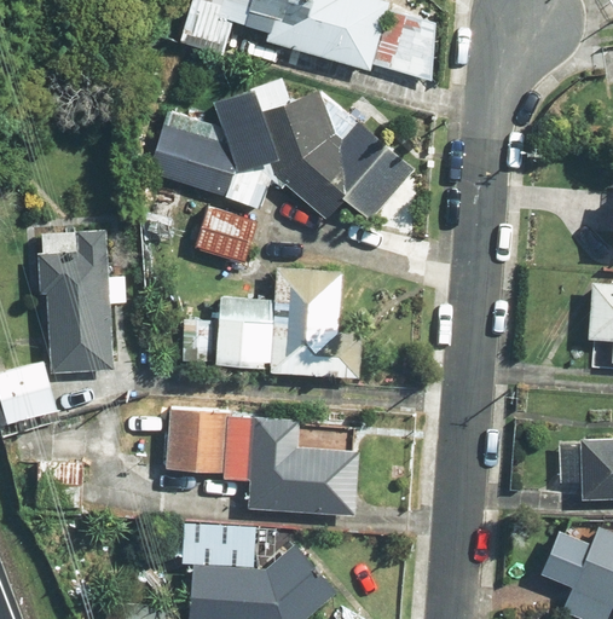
[(223,56),(238,0),(188,0),(175,42),(223,56)]
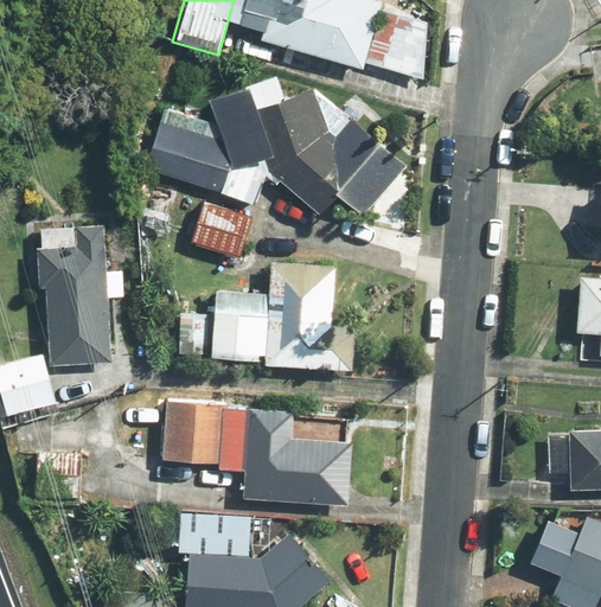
[(268,14),(267,40),(365,71),(368,65),(423,83),(430,21),(382,16),(383,0),(250,0),(250,13),(268,14)]
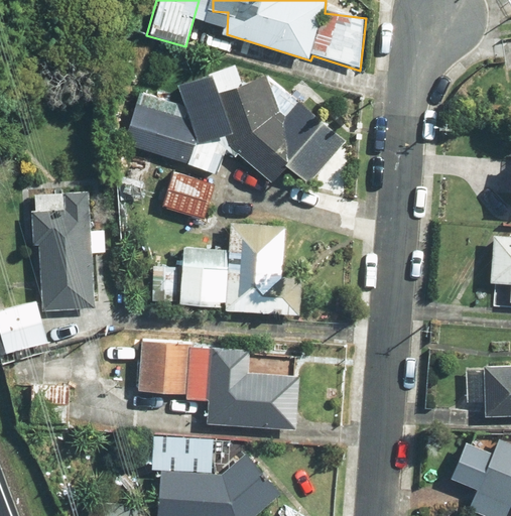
[(134,108),(125,140),(224,170),(230,150),(272,179),(282,165),(310,185),(344,138),(296,104),(288,115),(265,76),(247,86),(235,65),(177,82),(188,119),(183,121),(134,108)]
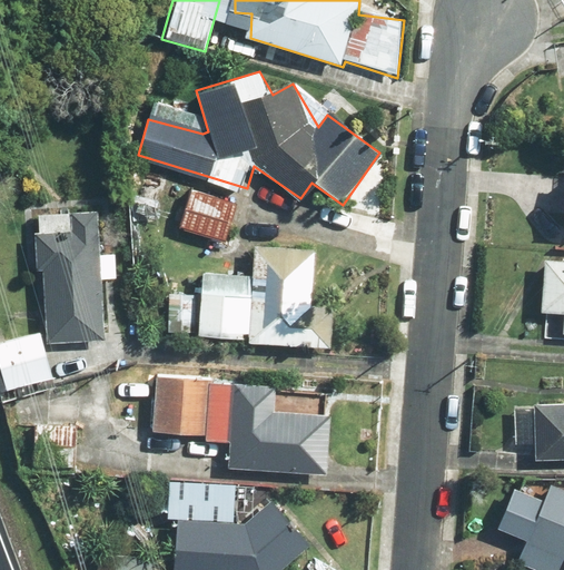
[(237,205),(196,188),(184,222),(225,237),(237,205)]
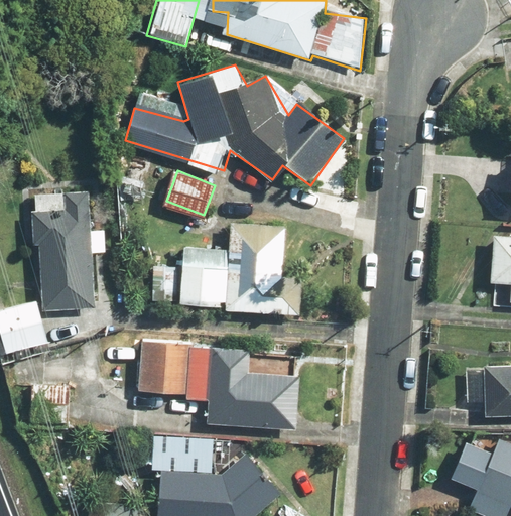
[(90,189),(27,192),(29,245),(41,245),(43,306),(96,304),(94,253),(108,253),(107,227),(91,228),(90,189)]
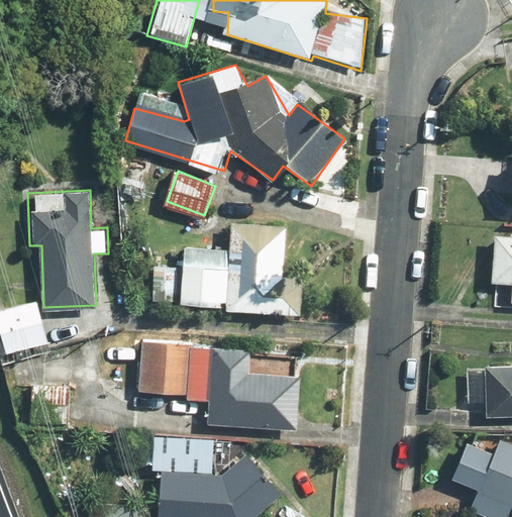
[(151,269),(149,306),(300,316),(302,281),(282,280),(286,226),(233,223),(231,249),(184,246),(183,271),(151,269)]
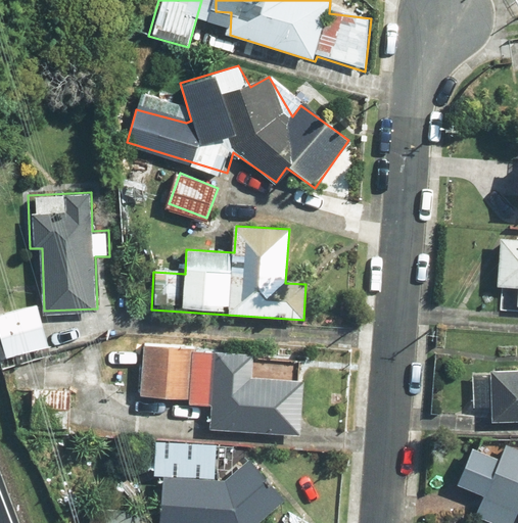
[(517,238),(499,237),(496,286),(517,288),(517,238)]
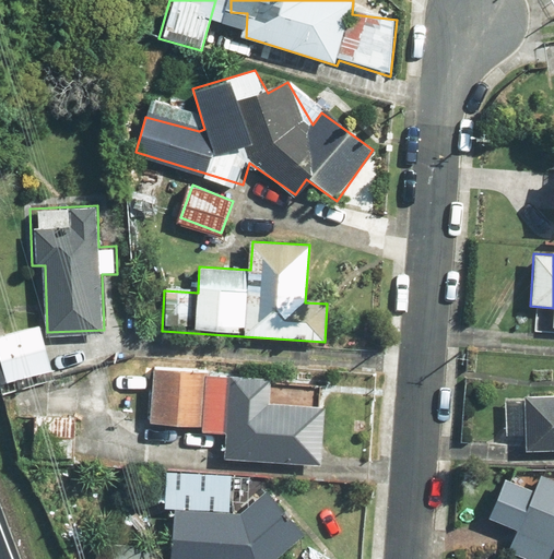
[(52,377),(40,325),(0,334),(0,355),(8,388),(52,377)]
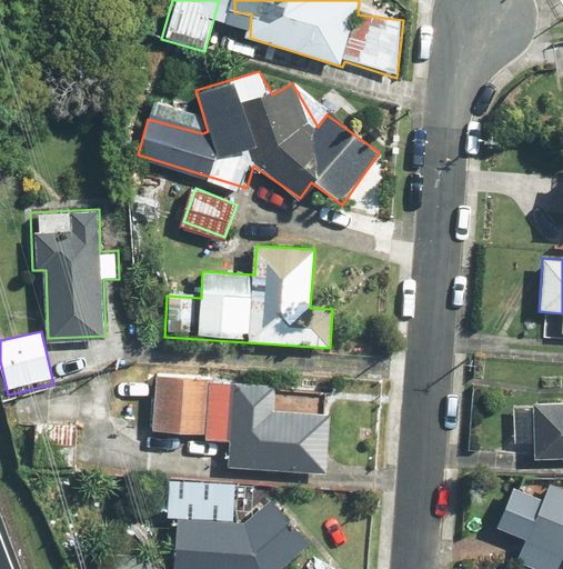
[(280,381),(162,376),(159,430),(204,432),(204,440),(233,441),(232,470),(327,475),(330,415),(279,412),(280,381)]
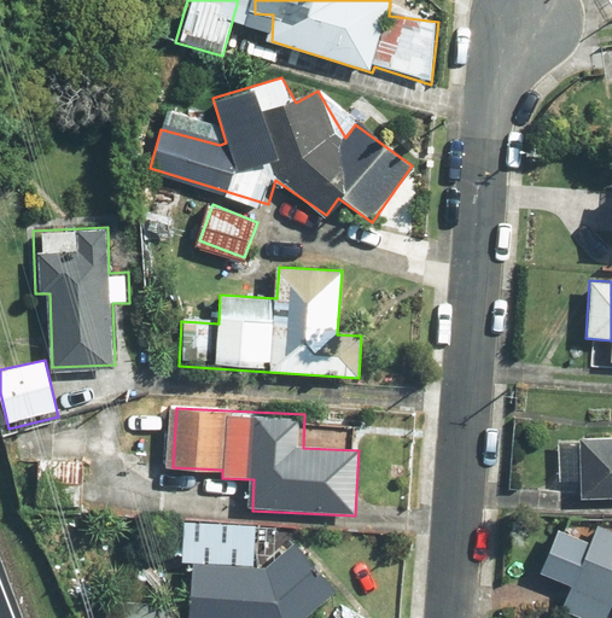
[(583,481),(583,496),(611,496),(611,435),(581,435),(581,444),(560,444),(560,481),(583,481)]
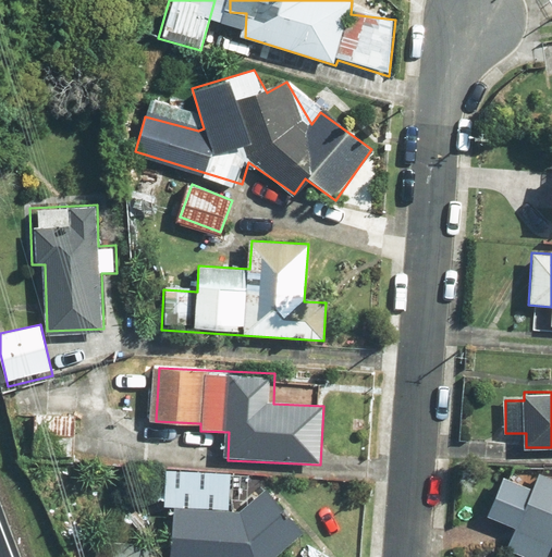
[(76,417),(33,416),(32,458),(75,459),(76,417)]
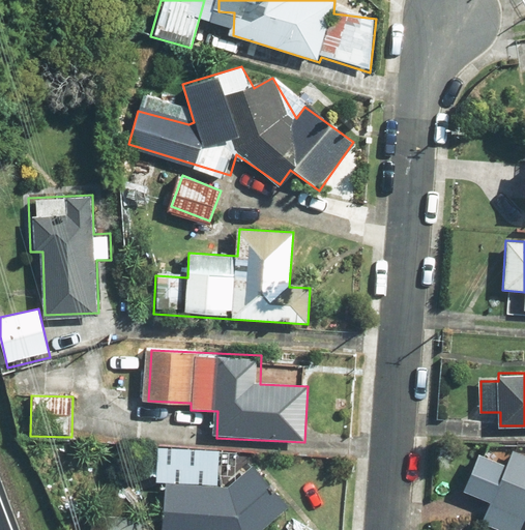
[(524,454),(497,444),(476,497),(524,516),(524,454)]
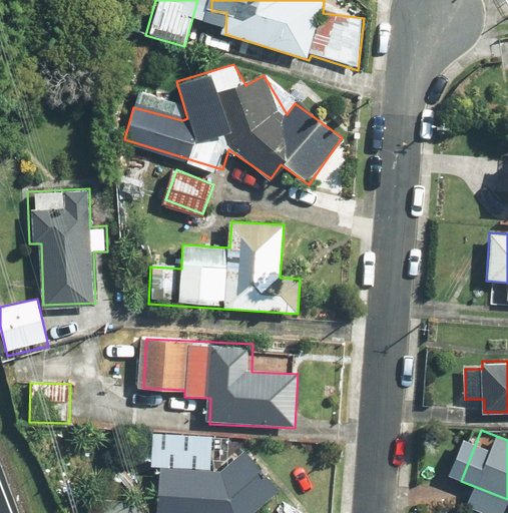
[(222,472),(155,467),(156,512),(255,512),(282,488),(245,450),(222,472)]
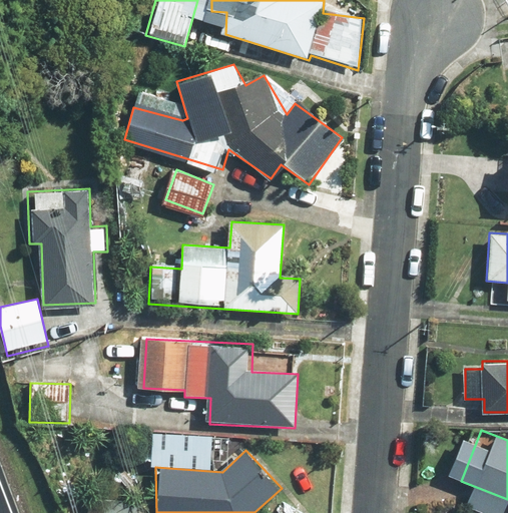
[(137,512),(138,501),(87,498),(86,512),(137,512)]
